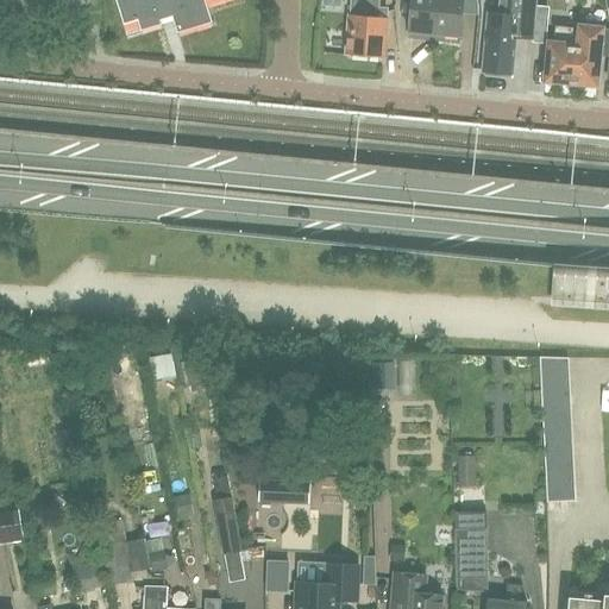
[(223,0),(115,0),(126,35),(159,25),(158,20),(170,17),(175,33),(211,23),(205,6),(223,0)]
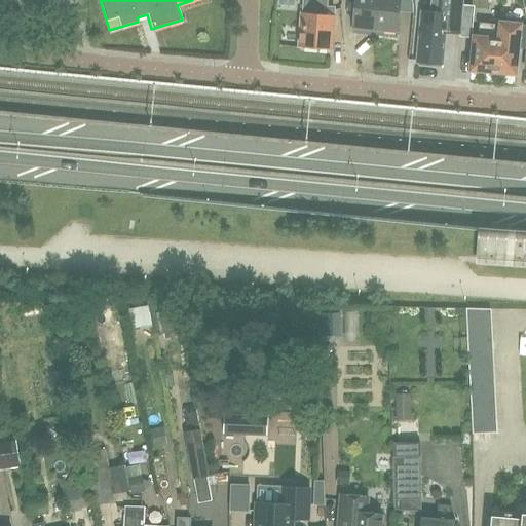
[(374,33),(376,0),(355,0),(352,28),(353,28),(353,31),(374,33)]
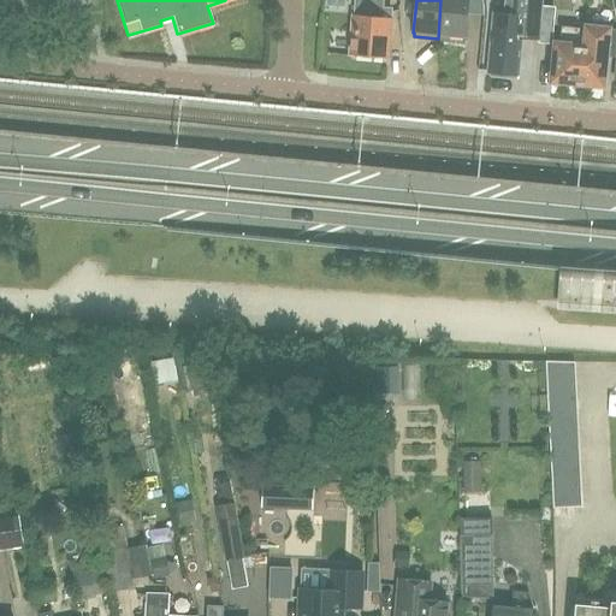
[(440,0),(438,39),(448,40),(448,36),(463,37),(466,15),(484,16),(483,4),(481,0),(440,0)]
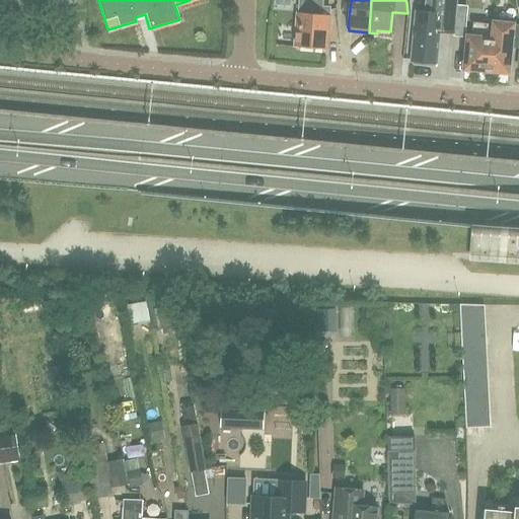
[(455,6),(455,0),(423,0),(422,15),(416,14),(415,27),(414,27),(411,60),(415,60),(415,65),(425,66),(425,61),(436,62),(439,33),(453,34),(454,18),(455,6)]
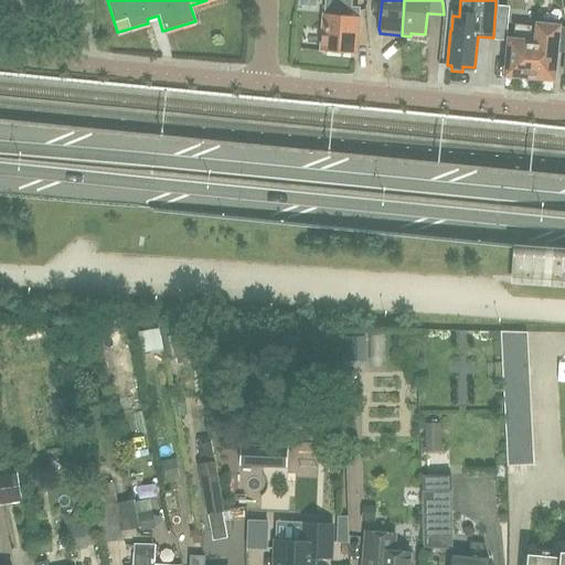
[(354,54),(358,9),(347,8),(347,4),(327,3),(322,52),(354,54)]
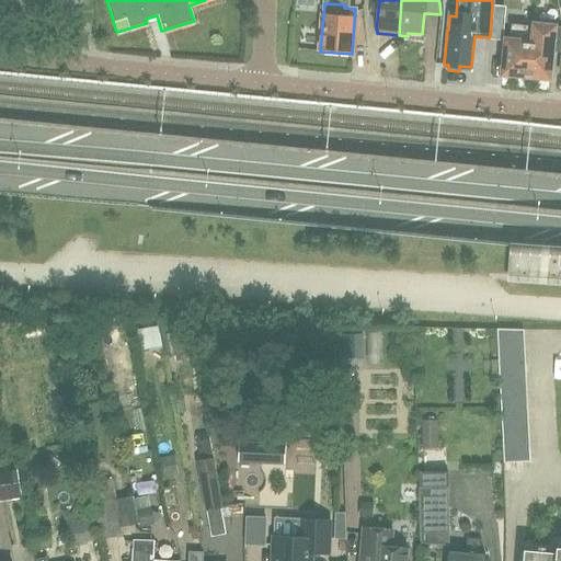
[(492,7),(491,20),(503,21),(504,8),(492,7)]
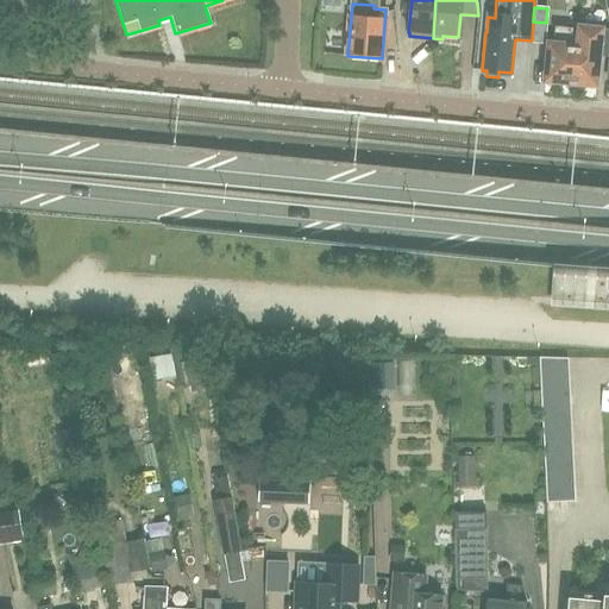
[(586,49),(589,26),(576,25),(576,29),(556,26),(553,41),(548,41),(545,81),(571,83),(575,48),(586,49)]
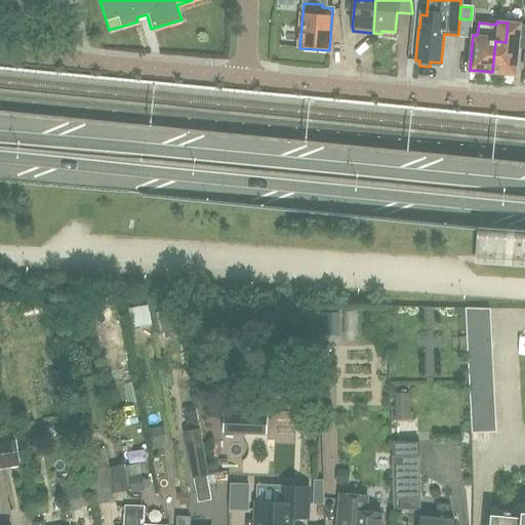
[(524,49),(524,42),(524,25),(508,23),(506,42),(495,41),(492,72),(514,74),(516,49),(524,49)]
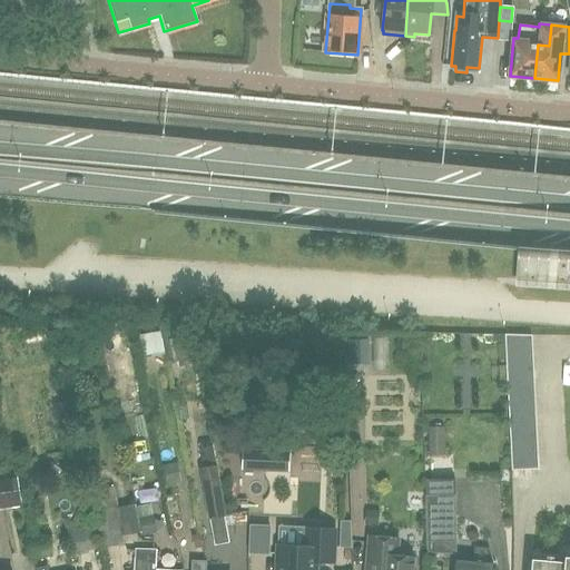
[(569,283),(569,254),(520,251),(518,279),(569,283)]
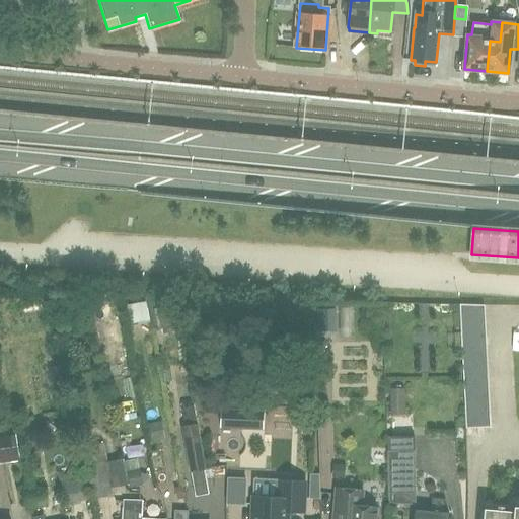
[(150,322),(147,302),(123,306),(126,327),(150,322)]
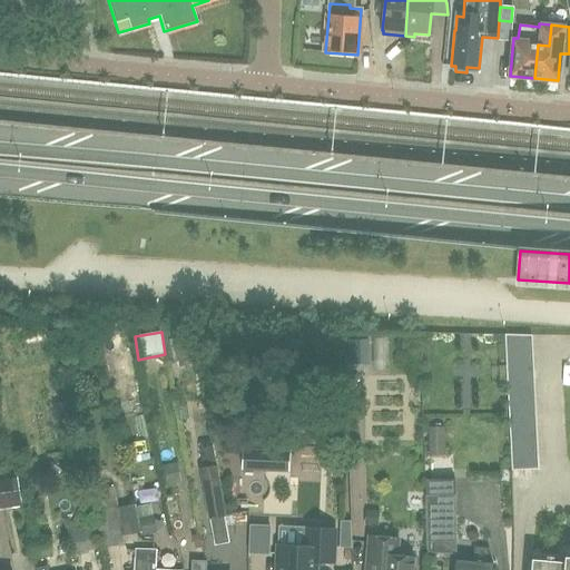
[(507,350),(533,349),(532,334),(505,334),(507,350)]
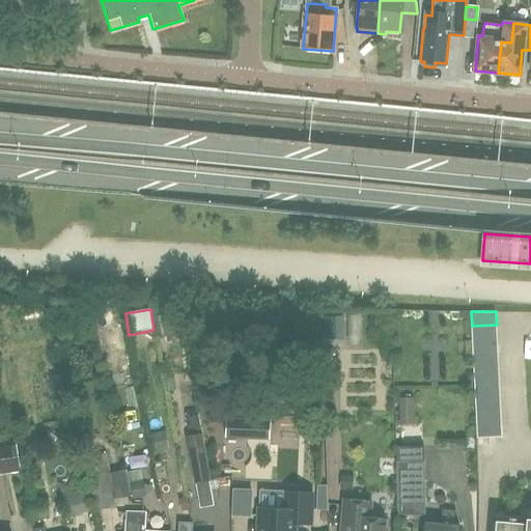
[(350,320),(336,322),(338,344),(352,343),(350,320)]
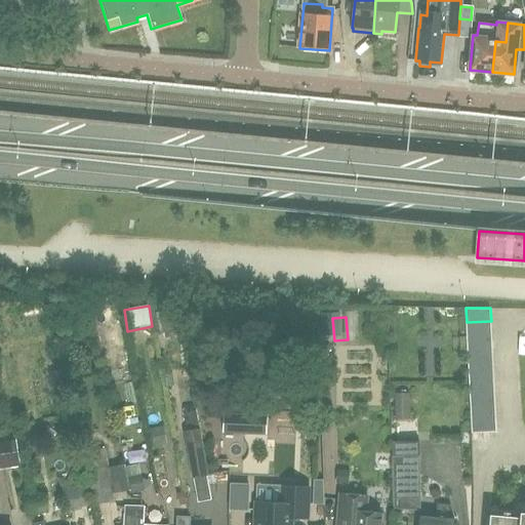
[(467,334),(491,333),(491,321),(467,322),(467,334)]
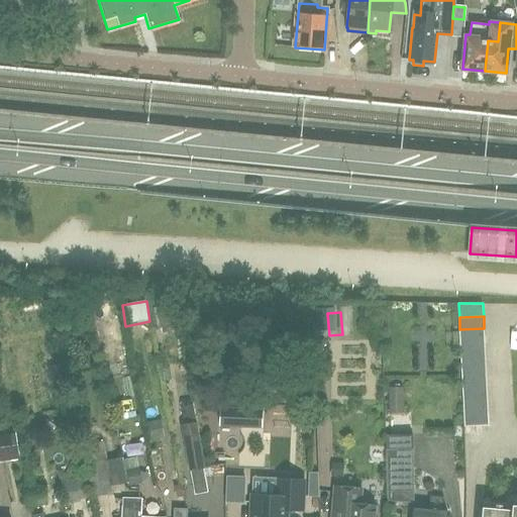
[(95,324),(99,344),(120,340),(116,320),(95,324)]
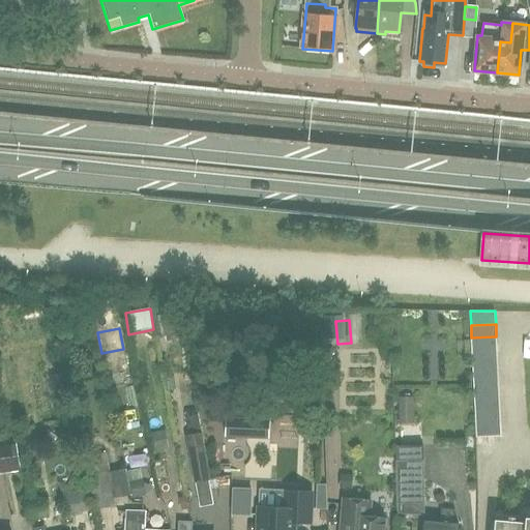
[(472,350),(497,349),(496,336),(471,337),(472,350)]
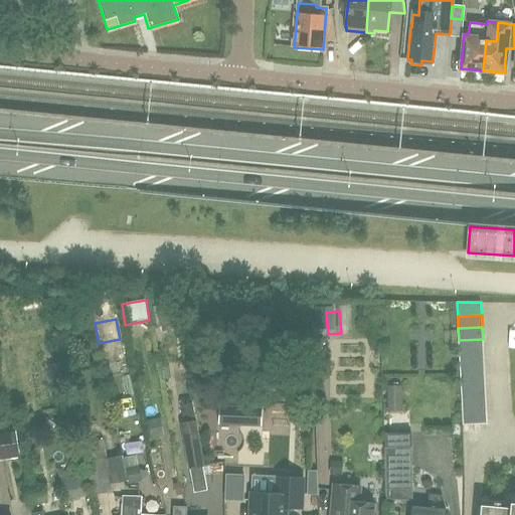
[(459,352),(483,351),(483,339),(459,340),(459,352)]
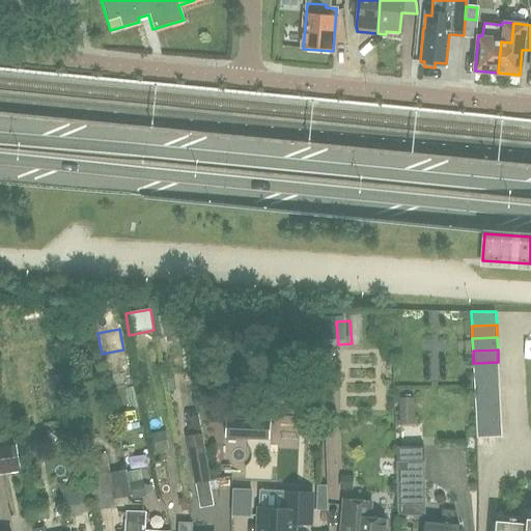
[(474,375),(499,374),(498,362),(473,363),(474,375)]
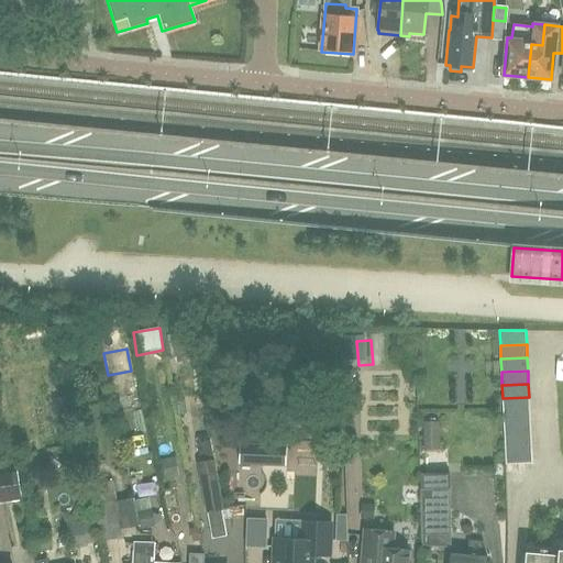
[(503,411),(530,410),(529,397),(503,398),(503,411)]
